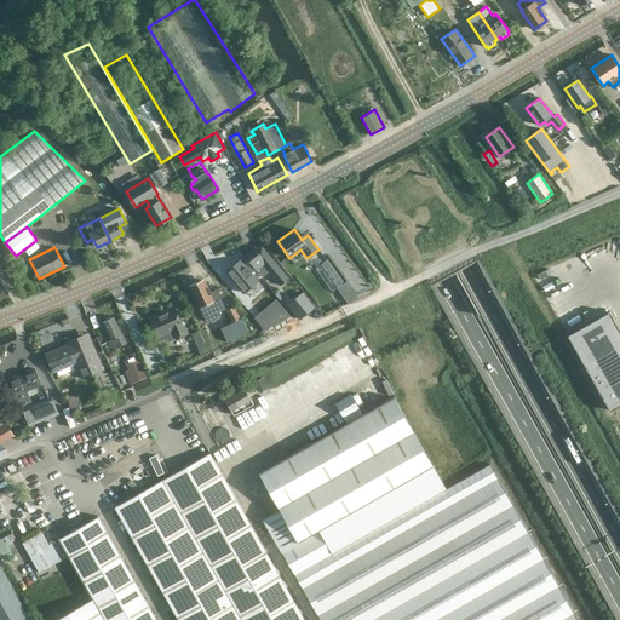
[(244,257),(258,274),(259,274),(254,268),(262,262),(281,283),(288,277),(268,252),(263,257),(254,247),(244,257)]
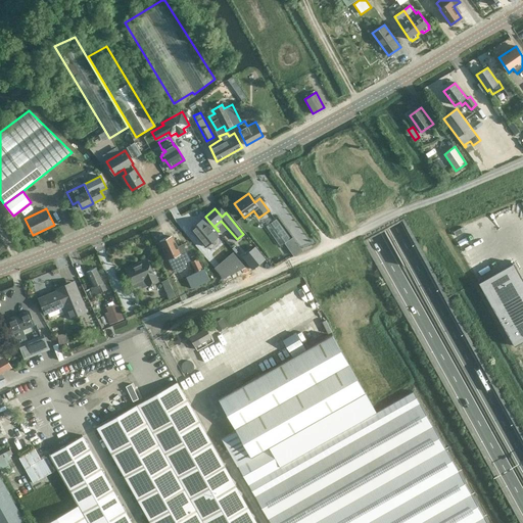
[(205,247),(216,238),(214,235),(218,231),(205,217),(190,229),(205,247)]
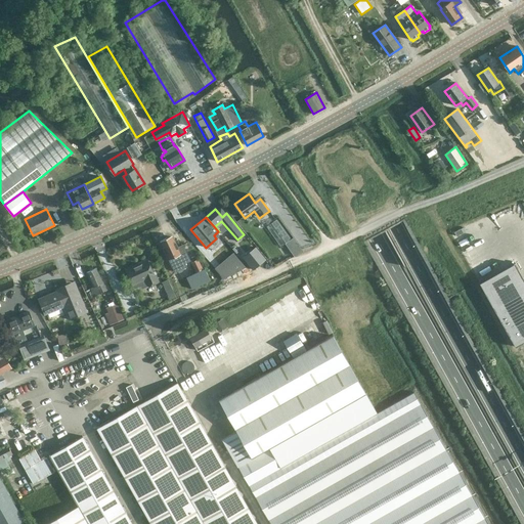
[(172,264),(183,259),(172,236),(167,238),(166,237),(162,239),(162,242),(161,242),(169,260),(170,260),(172,264)]
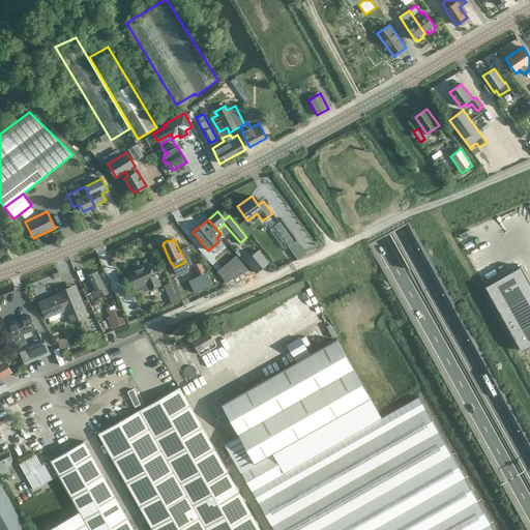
[(296,257),(297,259),(307,256),(296,241),(289,247),(296,257)]
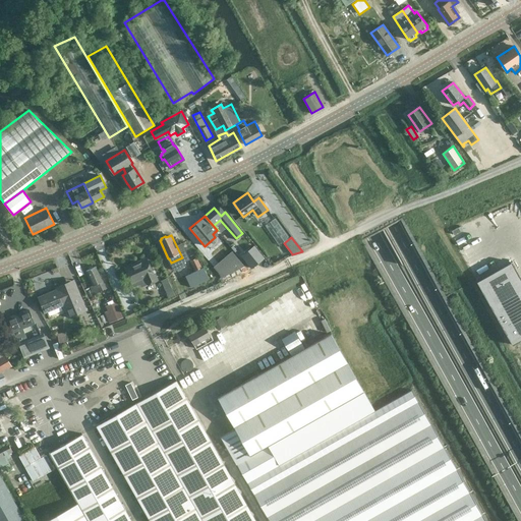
[(241,257),(250,270),(264,258),(254,247),(241,257)]
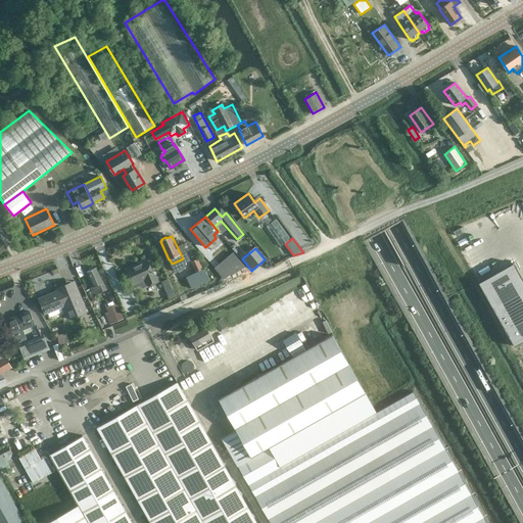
[(233,252),(214,269),(222,279),(245,268),(233,252)]
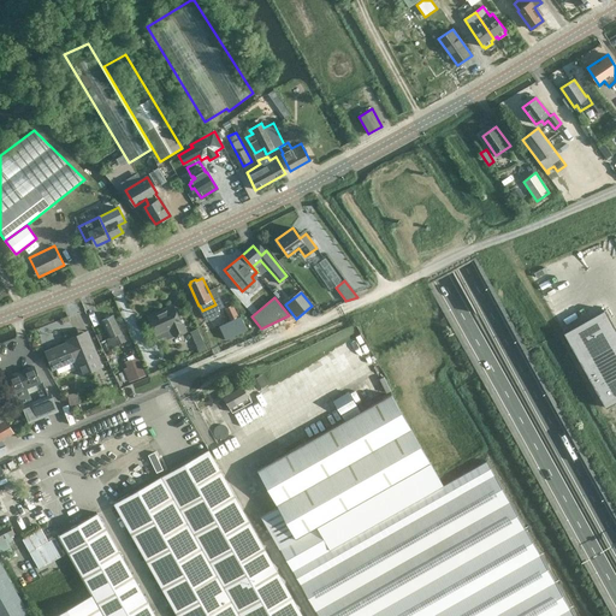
[(171,329),(175,336),(185,332),(173,306),(147,318),(155,336),(171,329)]
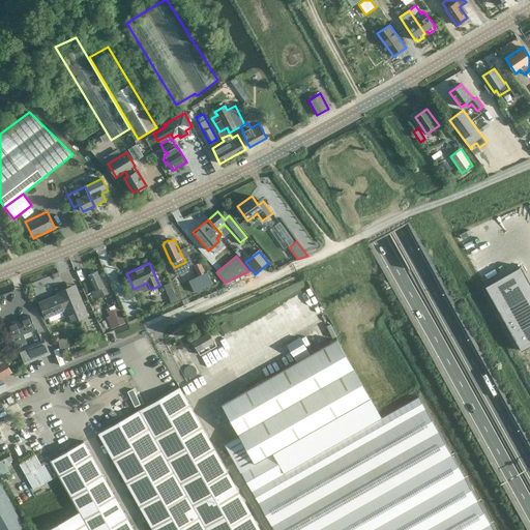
[(201,263),(194,266),(198,275),(205,272),(201,263)]
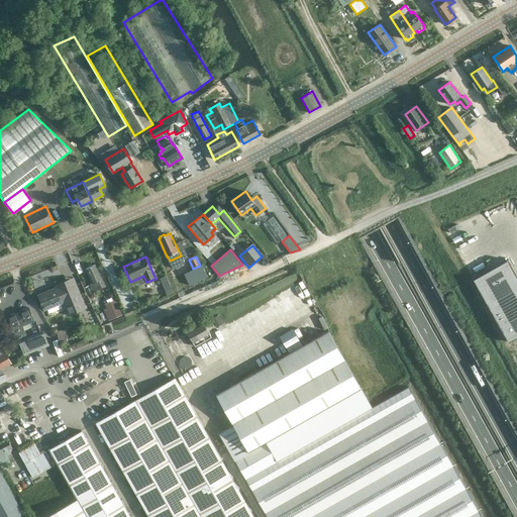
[(516,276),(508,260),(473,279),(508,342),(516,336),(516,276)]
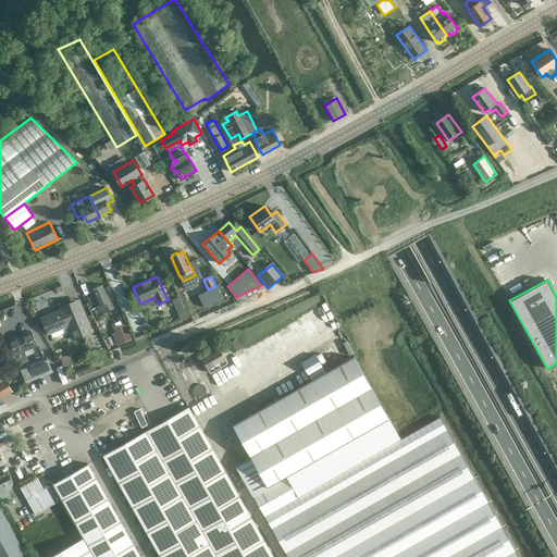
[(91,289),(98,306),(96,307),(99,316),(113,309),(102,285),(91,289)]
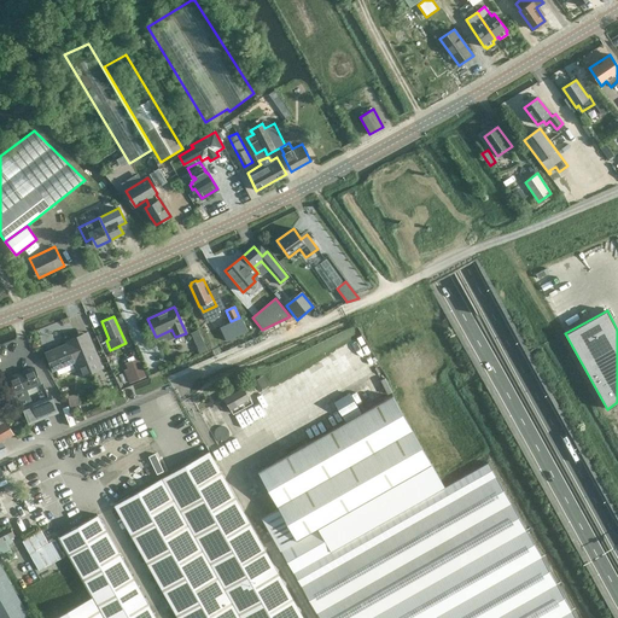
[(242,318),(220,327),(226,340),(248,331),(242,318)]
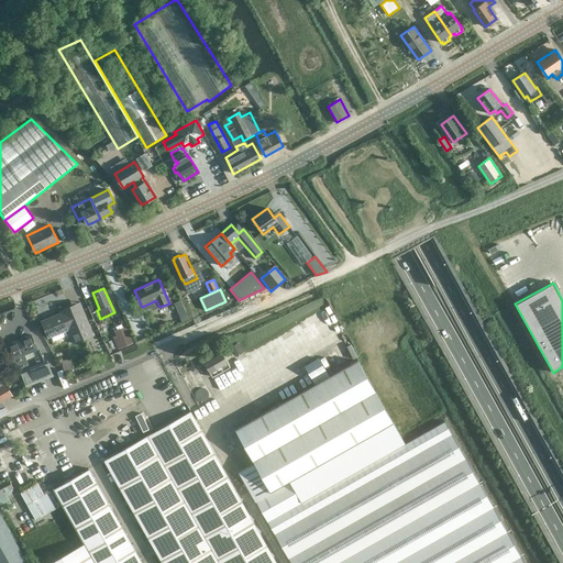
[(180,301),(174,305),(183,323),(189,320),(180,301)]
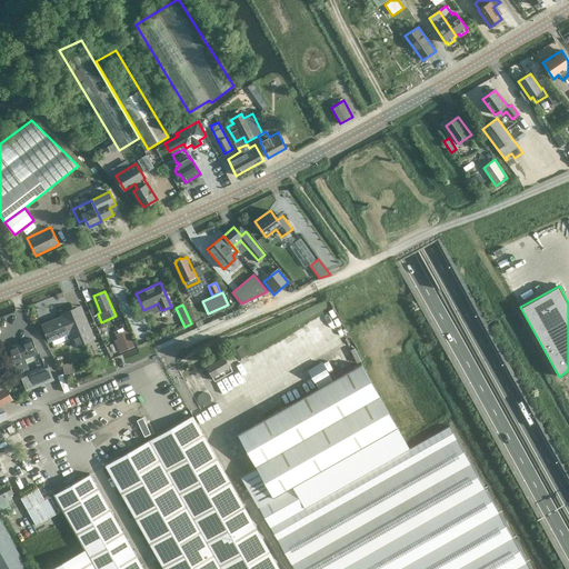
[(41,325),(48,342),(69,335),(75,348),(93,339),(80,306),(60,313),(61,316),(41,325)]
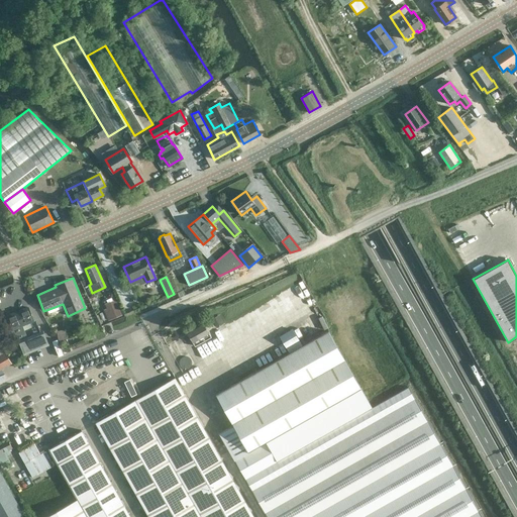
[(117,305),(106,309),(103,310),(107,320),(121,315),(117,305)]
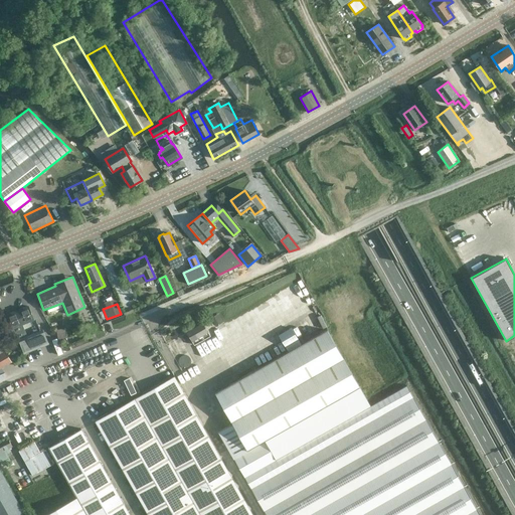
[(7,315),(13,330),(33,321),(28,306),(7,315)]
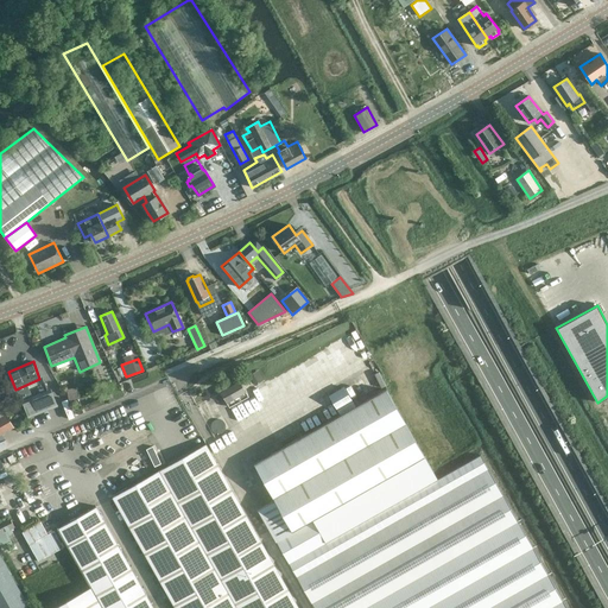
[(248,375),(254,386),(264,381),(263,379),(258,371),(248,375)]
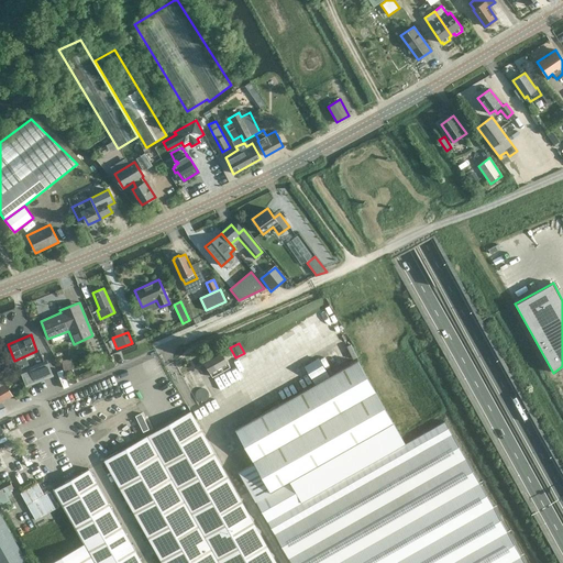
[(229,367),(228,363),(221,353),(205,363),(210,373),(211,376),(229,367)]
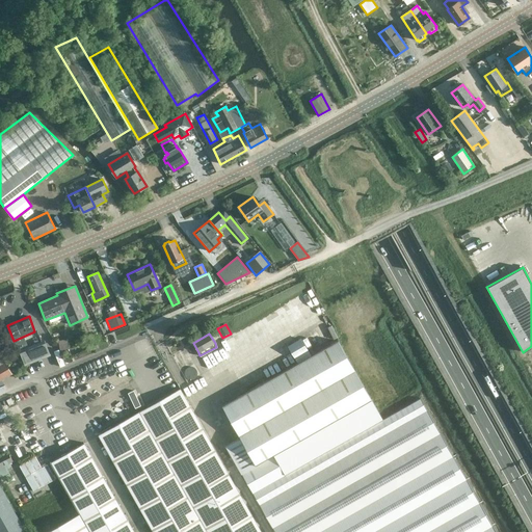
[(295,357),(309,350),(300,337),(288,344),(295,357)]
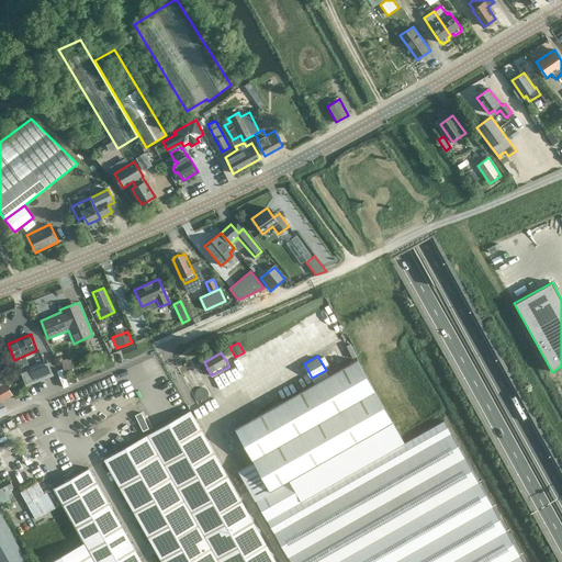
[(71,359),(62,361),(64,371),(74,370),(71,359)]
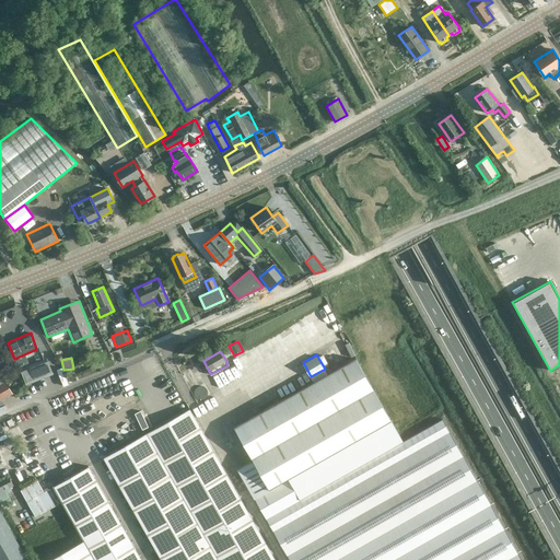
[(261,411),(279,442),(251,458),(269,489),(391,420),(356,359),(261,411)]
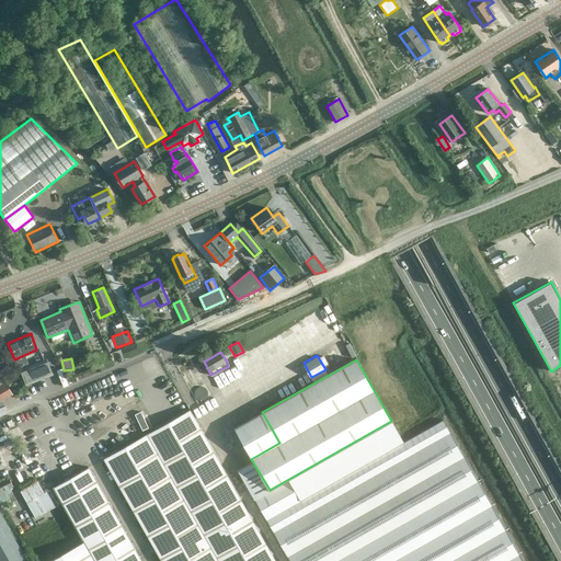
[(21,369),(26,385),(43,378),(36,363),(21,369)]
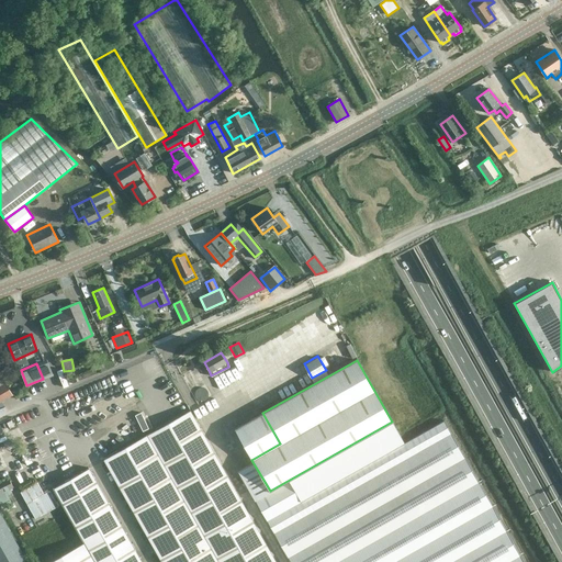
[(6,384),(0,386),(0,403),(12,396),(6,384)]
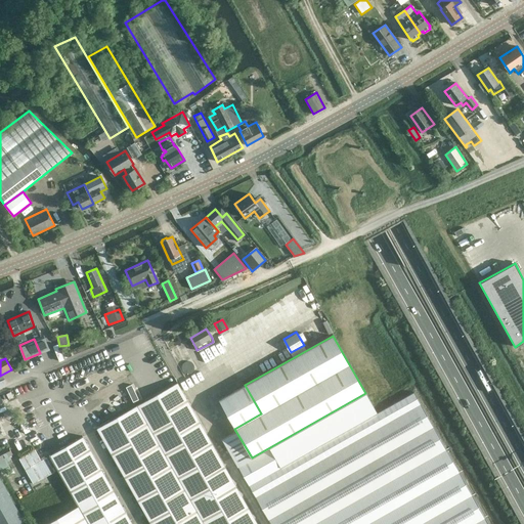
[(257,523),(177,382),(96,428),(150,523),(257,523)]
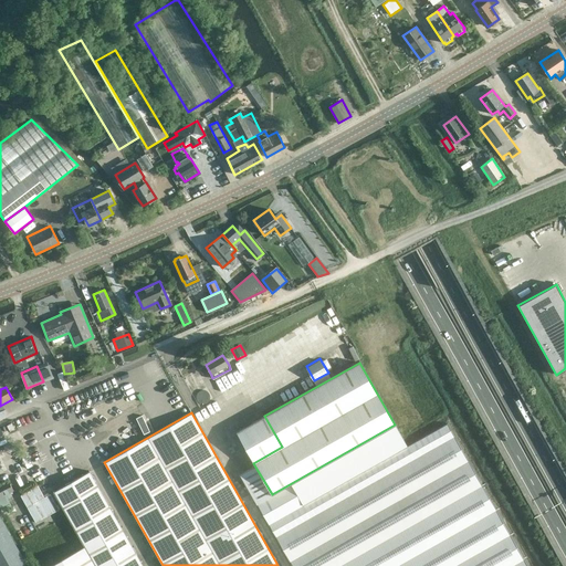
[(527,565),(482,484),(448,423),(304,505),(271,524),(272,526),(268,530),(287,565),(527,565)]
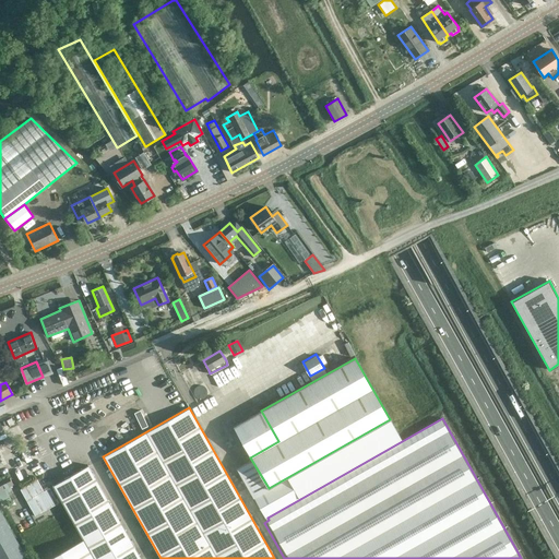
[(140,558),(88,465),(52,485),(83,539),(47,558),(140,558)]
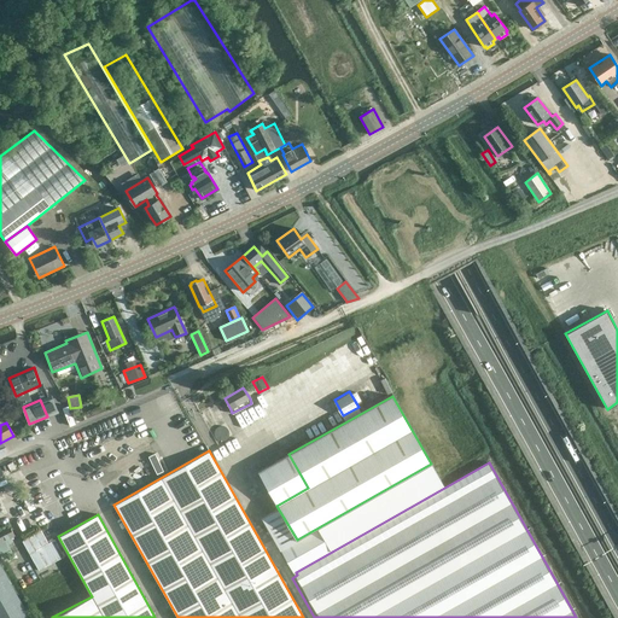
[(9,546),(15,542),(12,537),(15,536),(10,526),(0,530),(0,553),(3,558),(12,554),(9,546)]
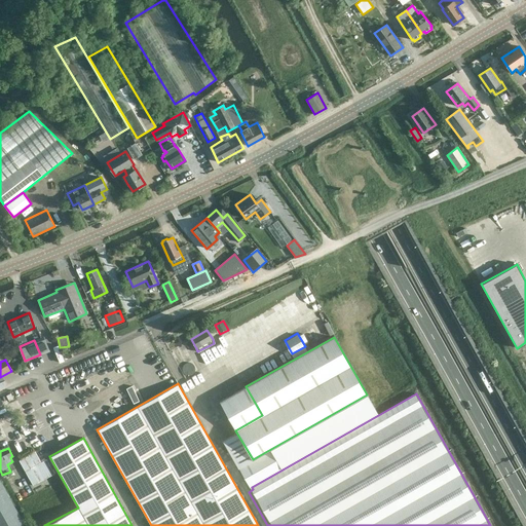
[(20,461),(33,485),(53,474),(46,459),(41,462),(36,452),(20,461)]
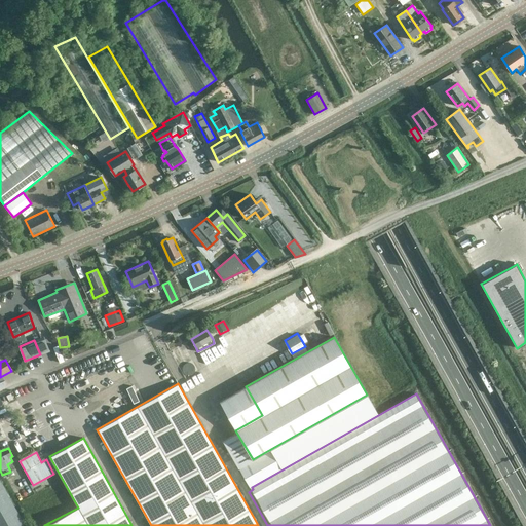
[(0,525),(21,525),(0,488),(0,525)]
